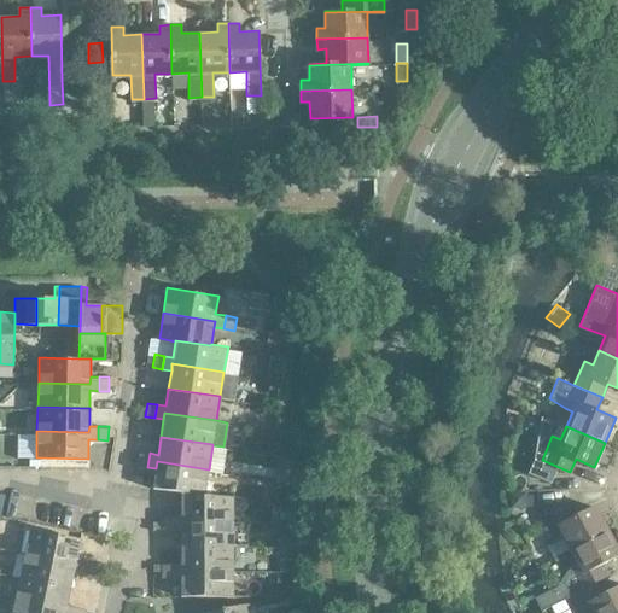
[(147,467),(150,453),(139,451),(138,465),(147,467)]
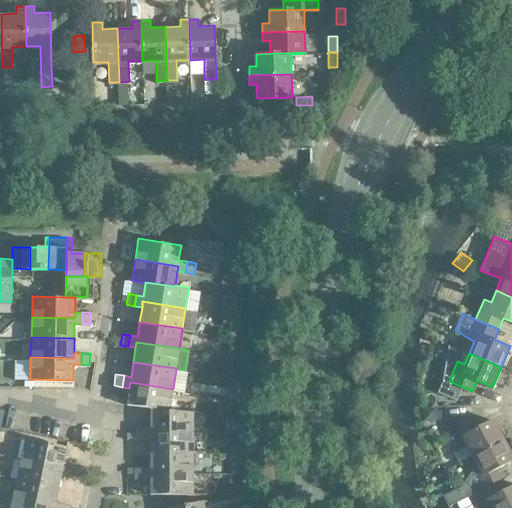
[(241,399),(242,391),(244,379),(232,377),(229,397),(241,399)]
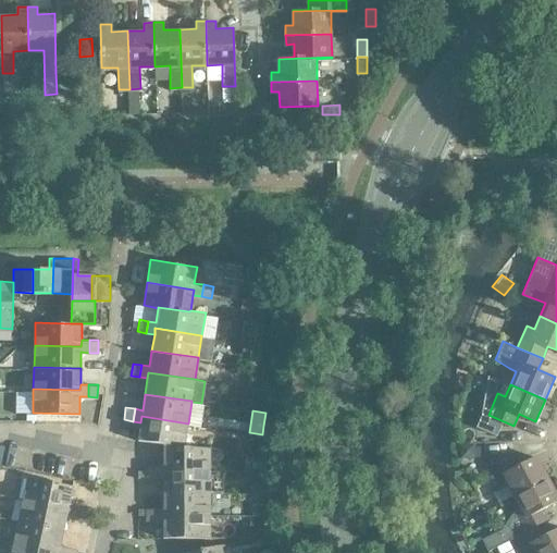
[(138,439),(163,443),(163,442),(184,446),(188,424),(141,416),(140,422),(138,439)]
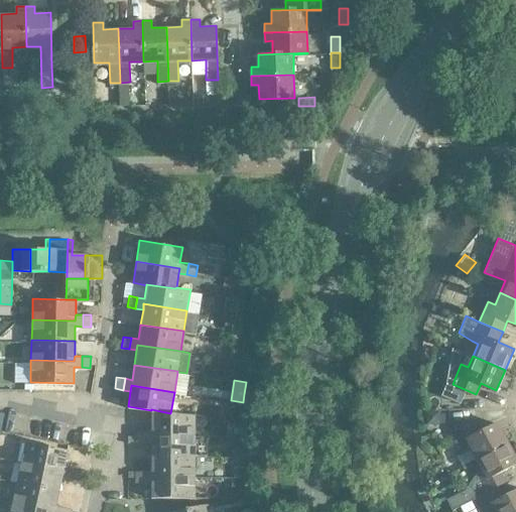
[(462,413),(461,404),(441,405),(442,413),(462,413)]
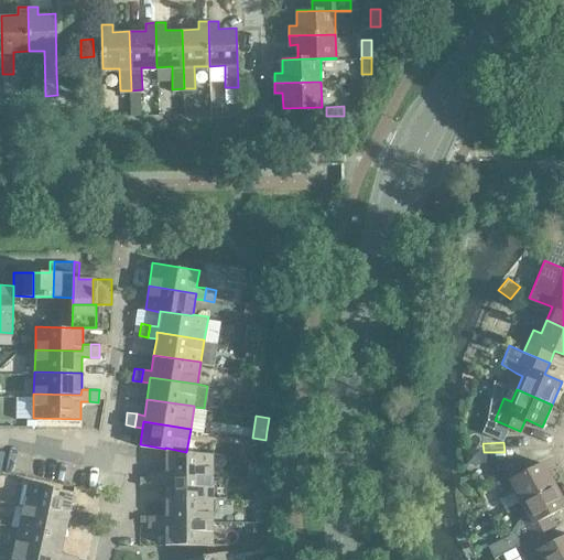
[(165,448),(165,449),(165,469),(156,469),(156,481),(165,482),(165,475),(213,475),(213,452),(186,452),(165,448)]
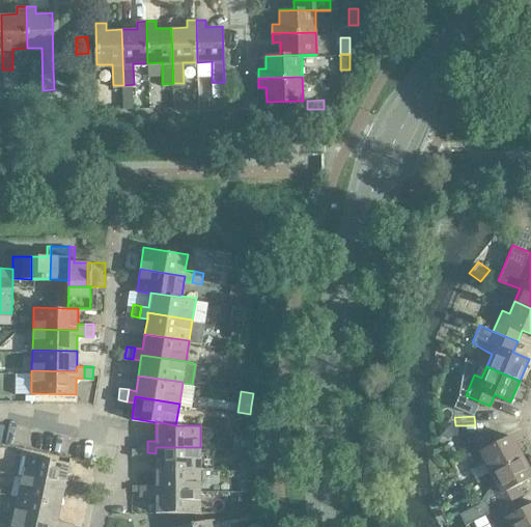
[(452,433),(452,423),(451,421),(439,422),(439,434),(452,434),(452,433)]
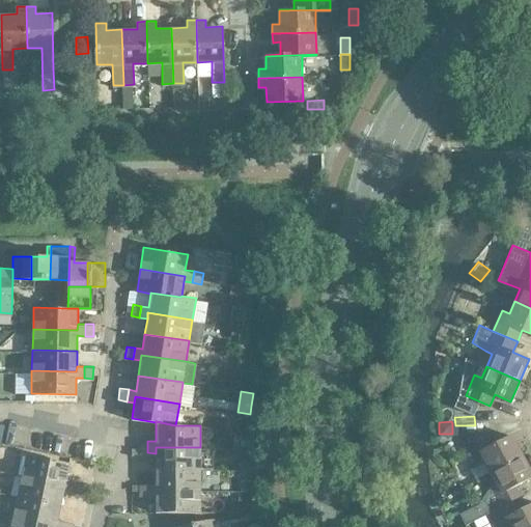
[(250,424),(235,422),(234,430),(249,433),(250,424)]
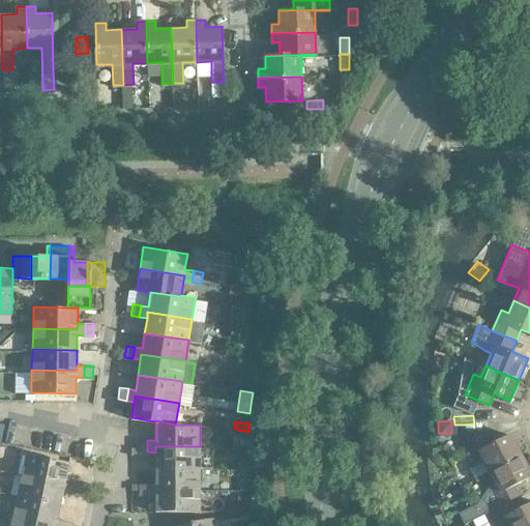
[(483,459),(490,470),(521,454),(510,433),(495,441),(490,431),(467,442),(476,462),(483,459)]
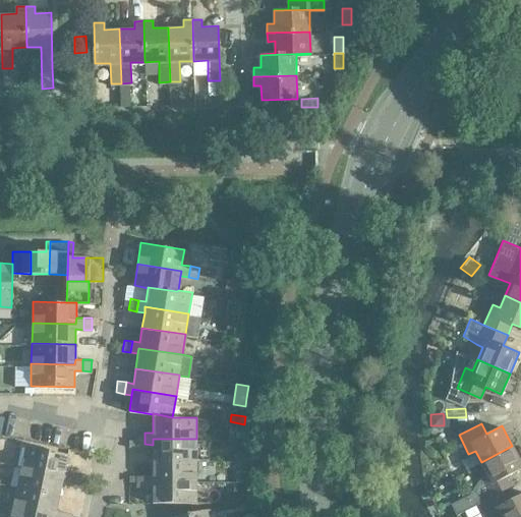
[(153,445),(153,459),(196,459),(196,439),(153,439),(153,445)]
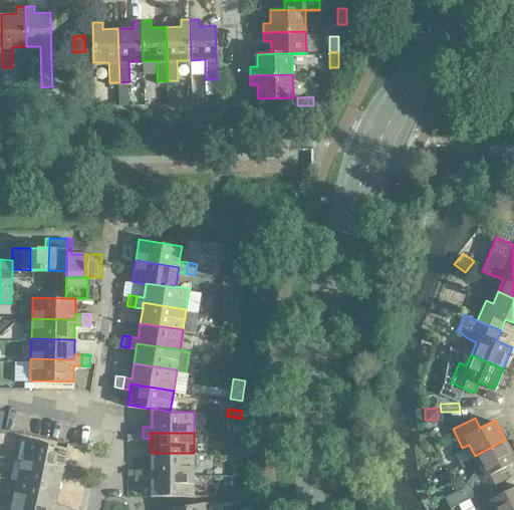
[(25,438),(21,458),(63,468),(64,463),(67,447),(25,438)]
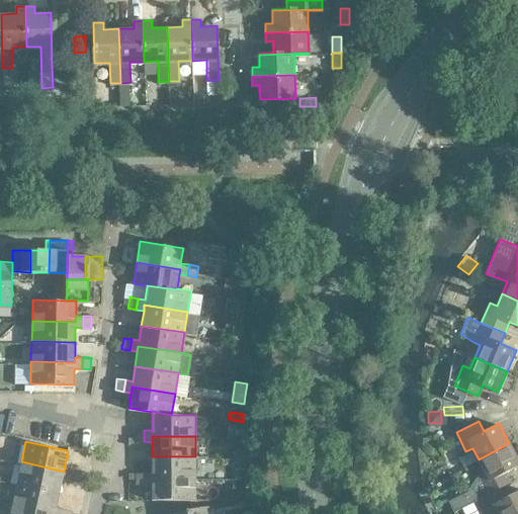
[(477,474),(478,475),(469,486),(477,491),(480,496),(479,497),(479,498),(503,486),(510,482),(505,470),(517,463),(517,459),(509,443),(479,459),(484,469),(477,474)]
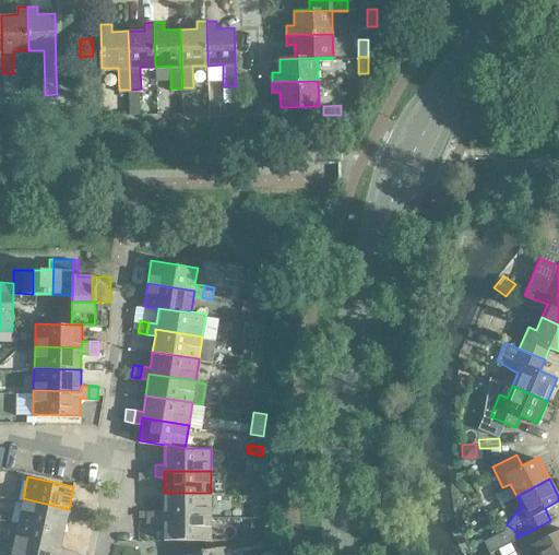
[(164,509),(156,509),(156,521),(164,521),(164,515),(211,516),(211,493),(164,493),(164,509)]
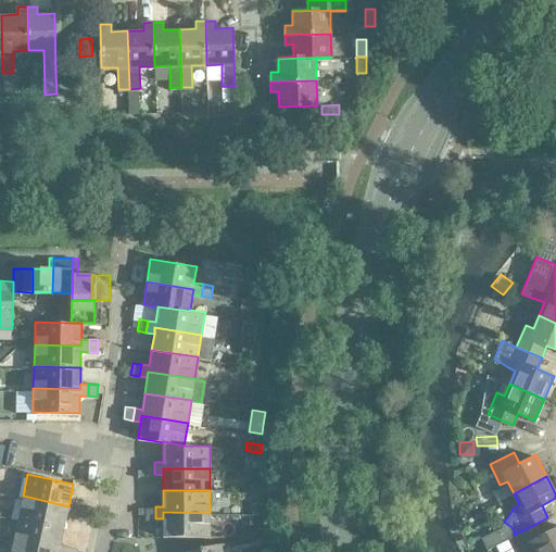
[(66,513),(75,514),(77,502),(70,501),(68,506),(23,496),(17,518),(63,528),(66,513)]
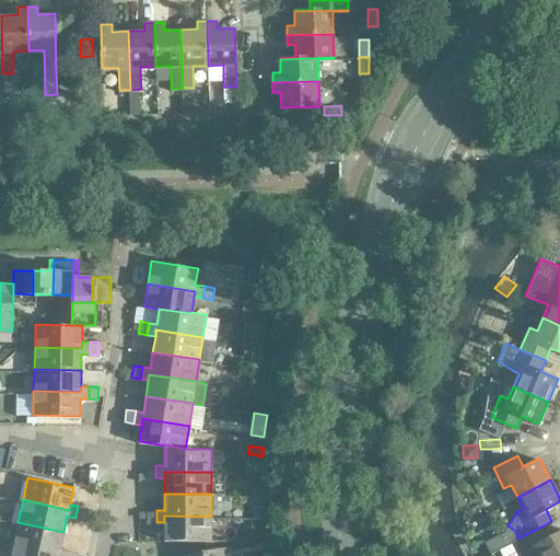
[(264,517),(264,505),(254,506),(254,517),(264,517)]
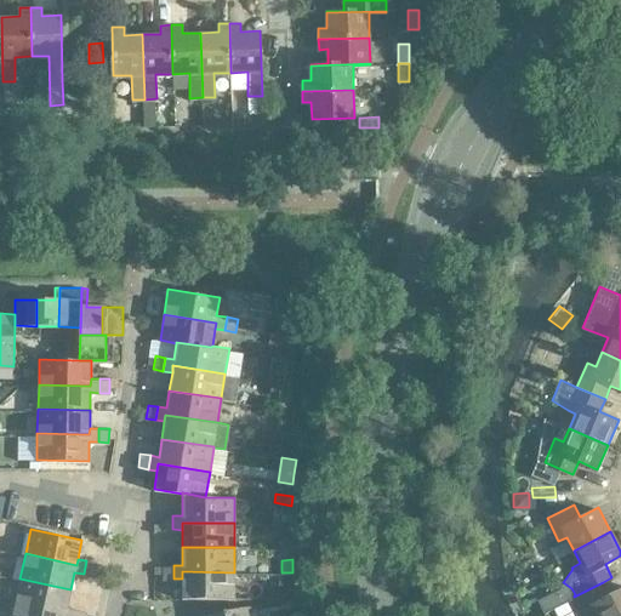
[(86,560),(84,574),(93,576),(96,563),(86,560)]
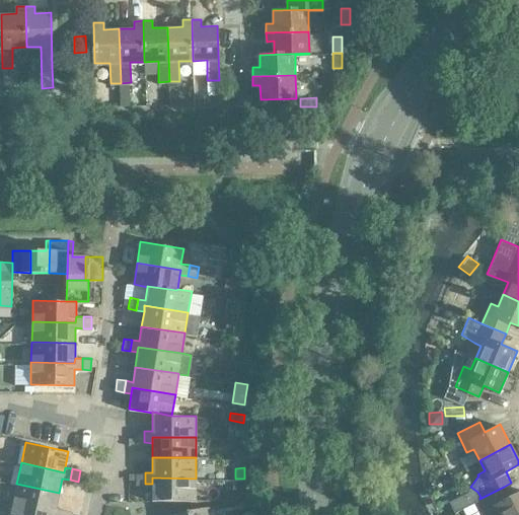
[(145,484),(145,472),(136,472),(136,484),(145,484)]
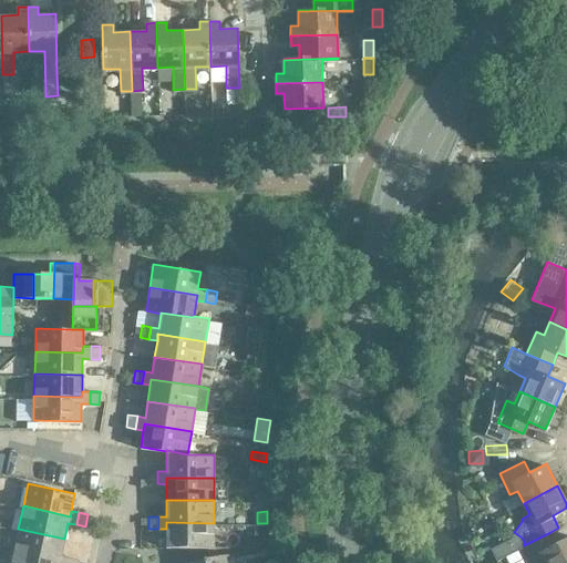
[(214,546),(214,523),(166,522),(166,529),(166,546),(214,546)]
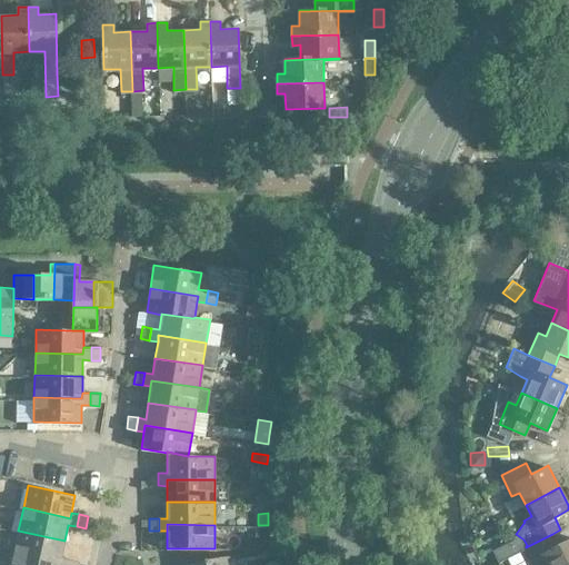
[(268,541),(268,526),(256,526),(256,541),(268,541)]
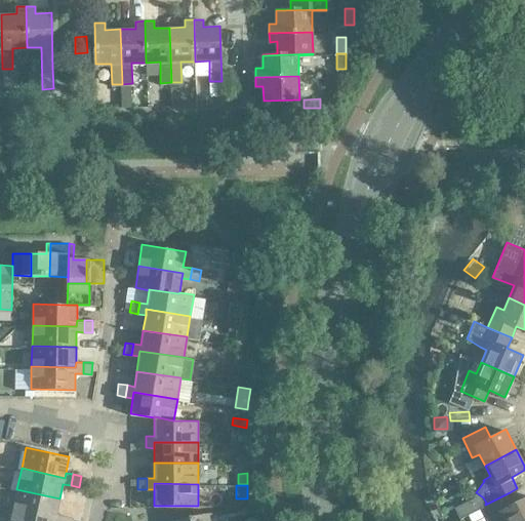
[(55,519),(56,513),(59,498),(16,489),(12,509),(55,519)]
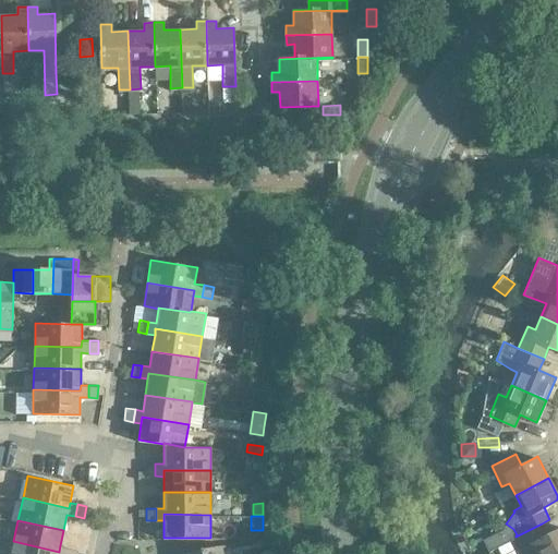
[(530,553),(535,552),(536,553),(557,553),(557,528),(547,533),(542,524),(516,537),(524,553),(530,553)]
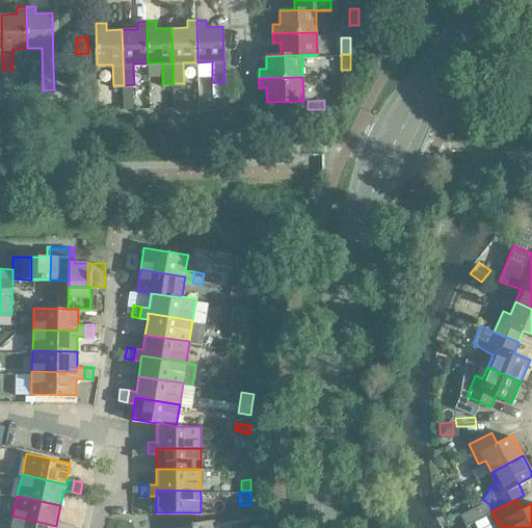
[(62,527),(64,522),(57,520),(56,526),(12,516),(10,527),(62,527)]
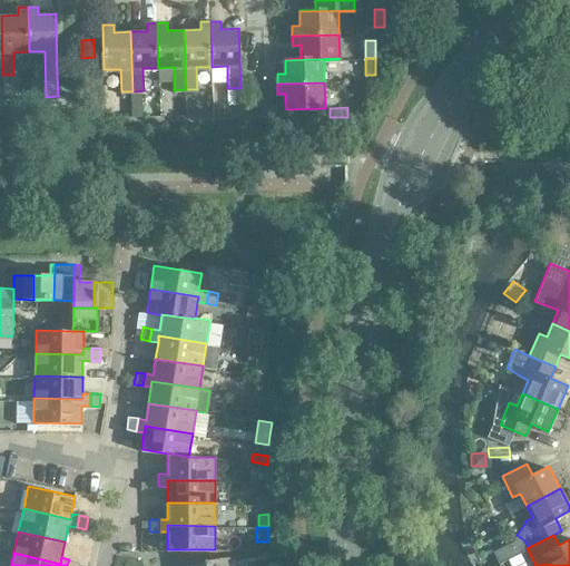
[(228,565),(226,556),(179,565),(228,565)]
